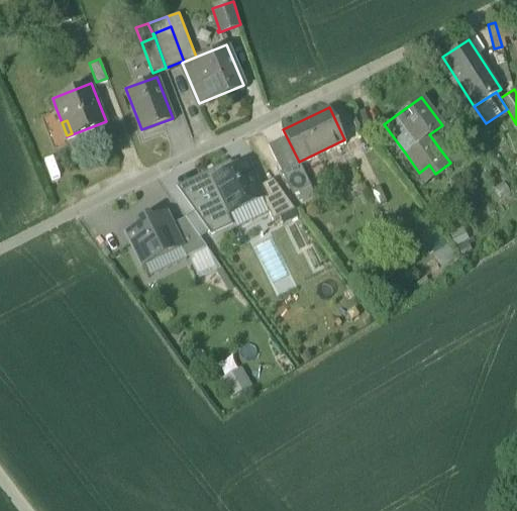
[(299,162),(286,135),(269,143),(282,171),(285,170),(296,191),(310,184),(299,162)]
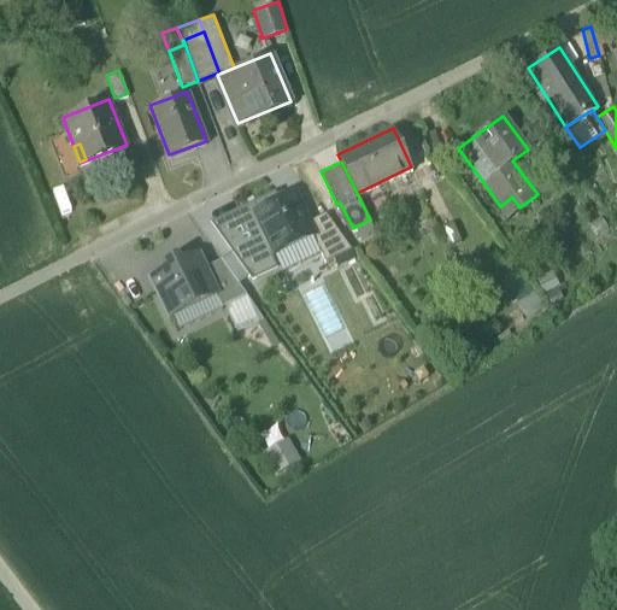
[(526,179),(538,194),(547,187),(535,171),(526,179)]
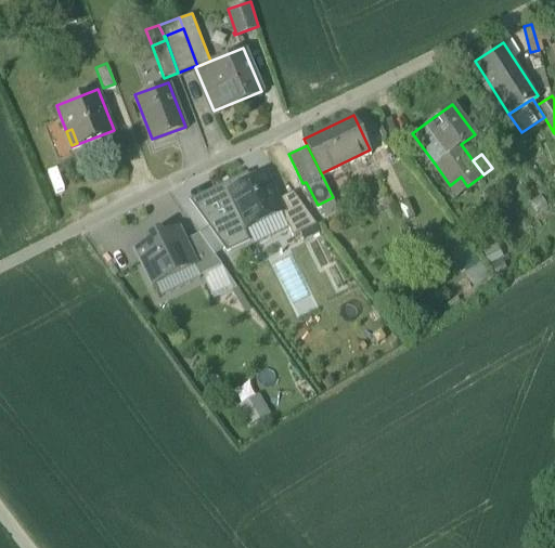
[(228,190),(249,180),(246,172),(192,198),(209,223),(224,245),(227,247),(246,238),(242,229),(245,226),(228,190)]
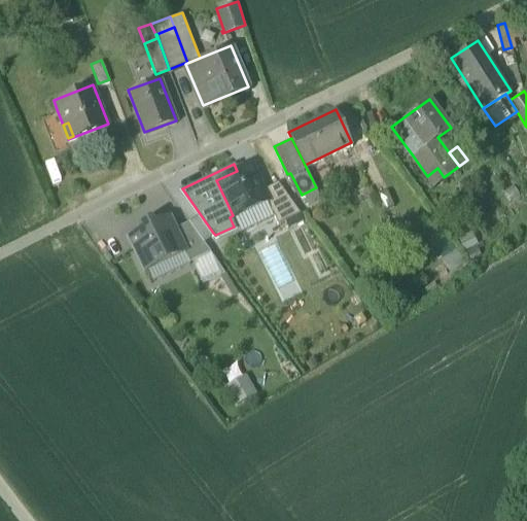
[(216,180),(233,215),(234,215),(267,199),(268,199),(262,187),(251,164),(237,171),(216,180)]
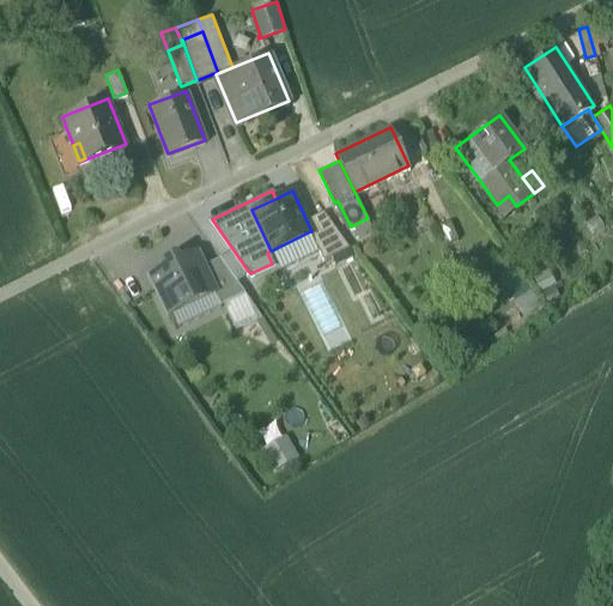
[(504,213),(516,206),(509,195),(497,205),(504,213)]
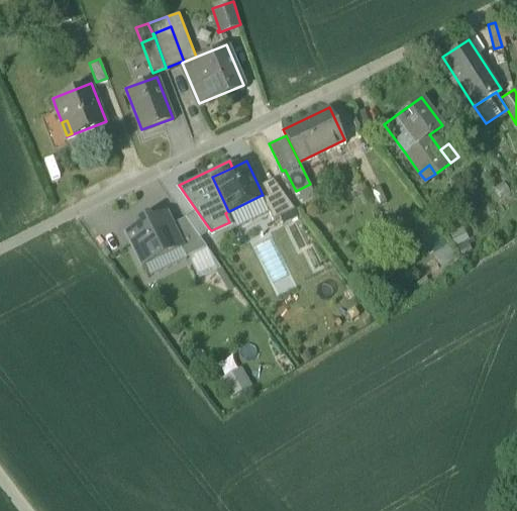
[(269,210),(272,217),(294,206),(273,177),(257,184),(263,195),(262,195),(269,210)]
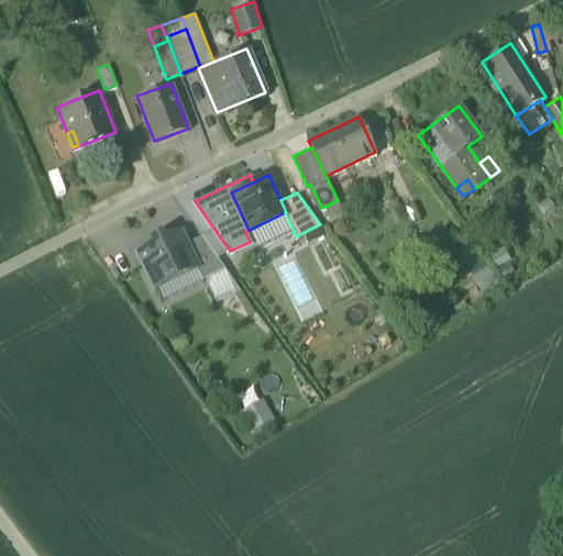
[(285,212),(250,230),(257,245),(293,229),(285,212)]
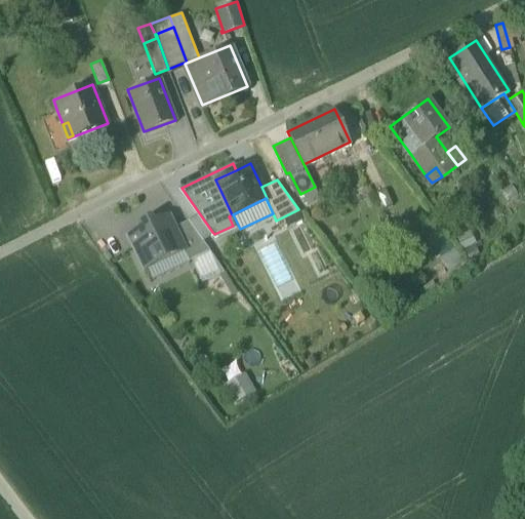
[(212,232),(198,211),(188,218),(202,239),(212,232)]
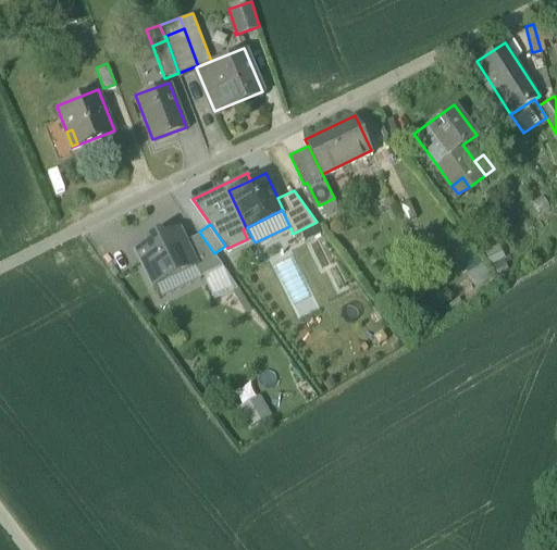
[(184,239),(178,227),(161,236),(159,232),(147,238),(148,241),(135,248),(152,283),(194,263),(196,262),(184,239)]
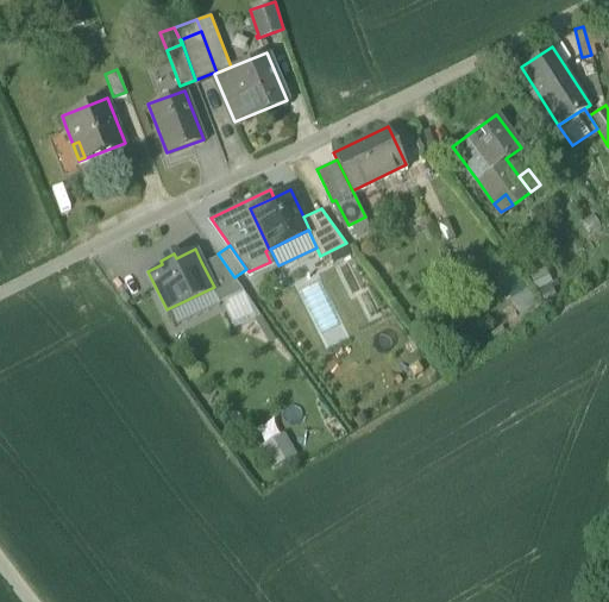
[(212,288),(218,300),(221,299),(243,289),(234,277),(218,254),(201,262),(214,287),(212,288)]
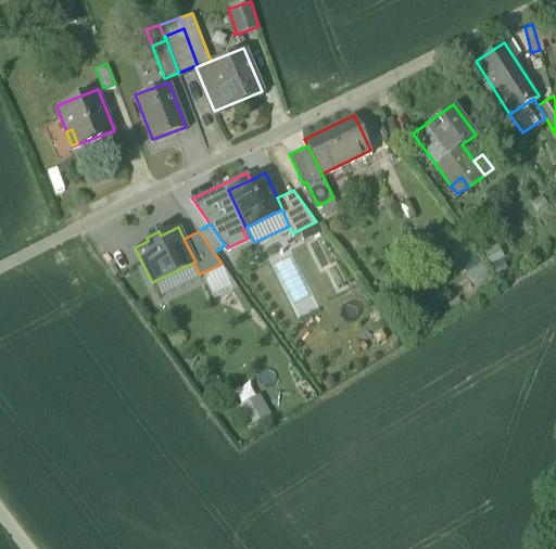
[(480,257),(467,239),(449,253),(462,270),(480,257)]
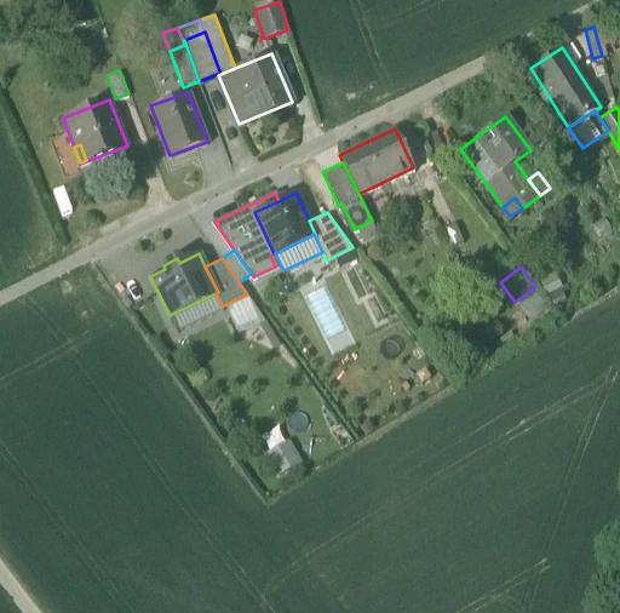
[(555,268),(538,276),(545,292),(562,284),(555,268)]
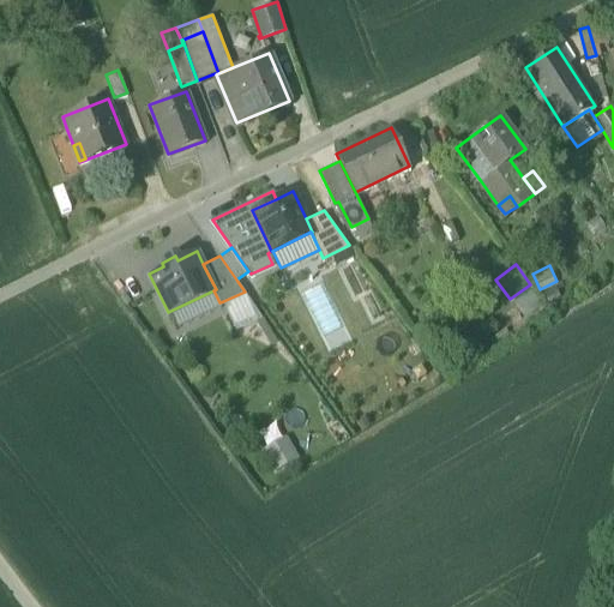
[(531,287),(515,299),(527,316),(543,302),(531,287)]
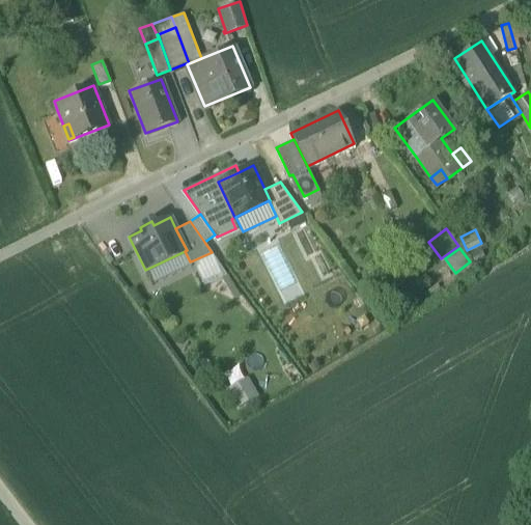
[(185,251),(145,270),(151,282),(191,263),(190,261),(185,251)]
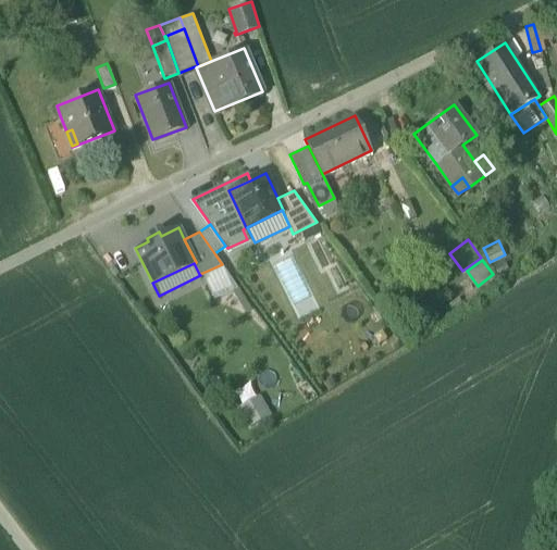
[(237,285),(222,264),(202,273),(213,297),(237,285)]
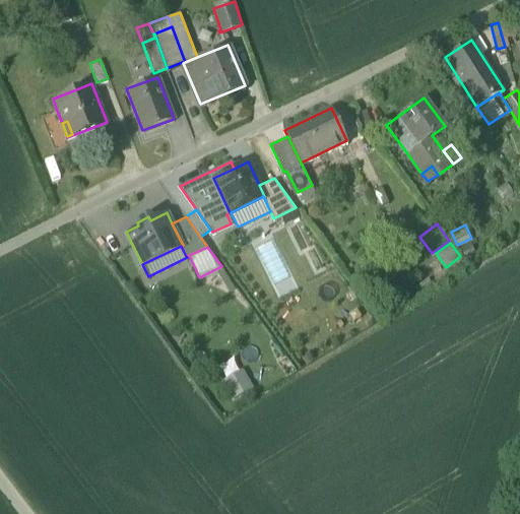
[(254,385),(243,366),(221,378),(233,397),(254,385)]
